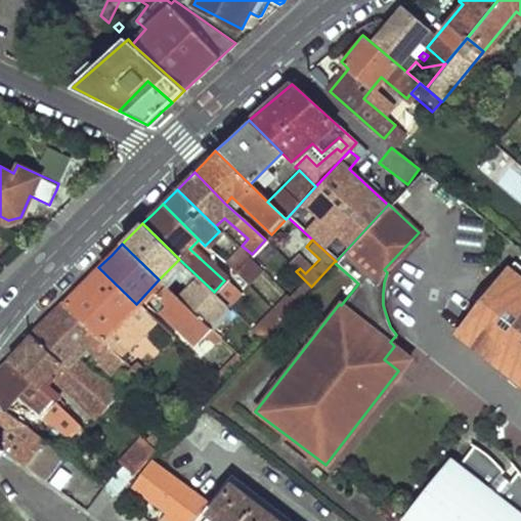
[(262,268),(237,245),(227,254),(249,281),(262,268)]
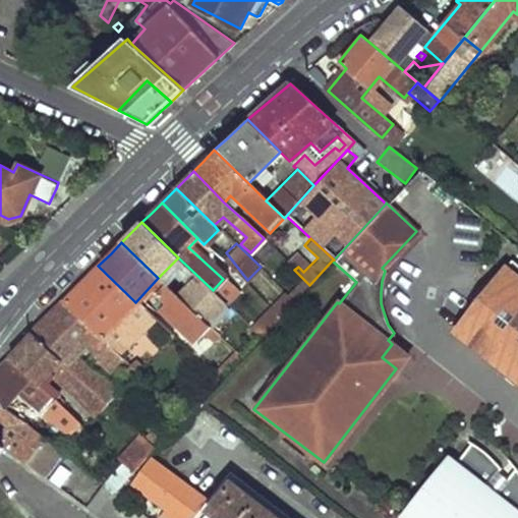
[(517,379),(517,264),(509,256),(452,330),(503,369),(505,367),(517,379)]
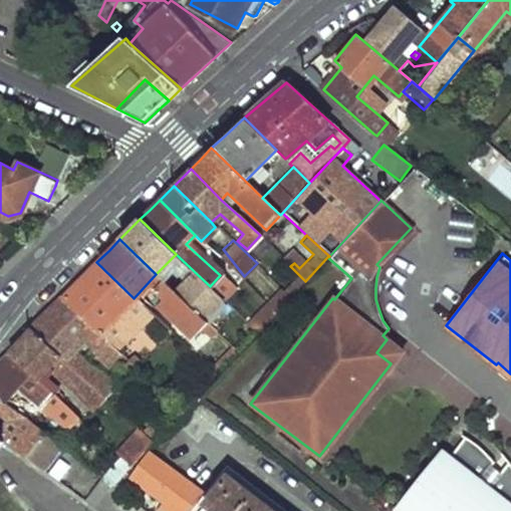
[(134,298),(96,262),(90,269),(61,298),(114,348),(150,312),(134,298)]
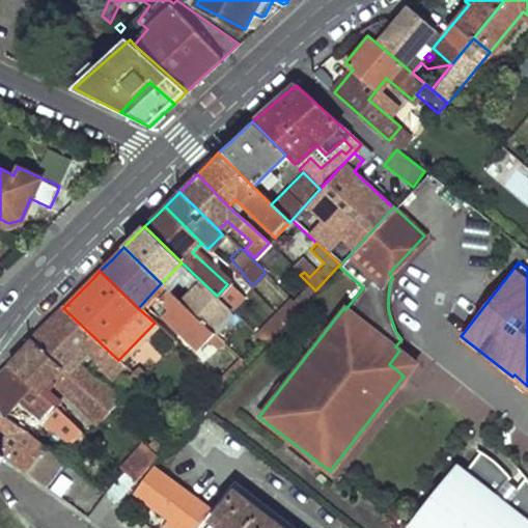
[(200,280),(179,302),(194,316),(203,308),(214,318),(226,306),(217,296),(200,280)]
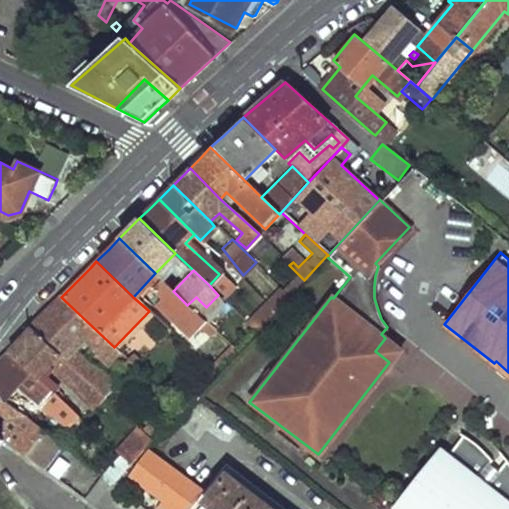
[(219,274),(209,285),(218,295),(220,296),(230,285),(219,274)]
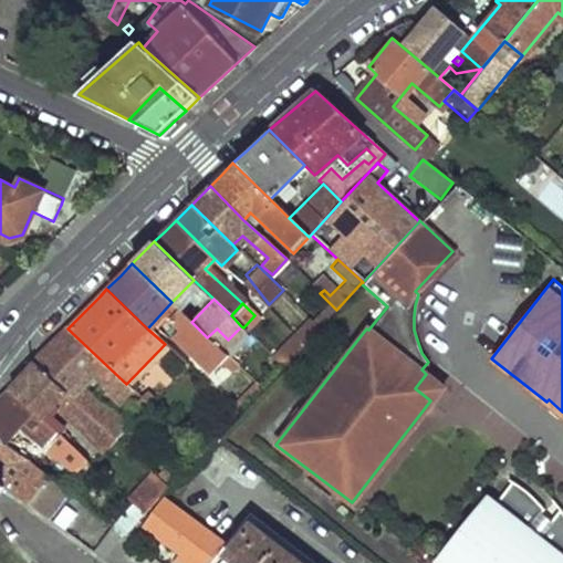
[(330,303),(311,322),(318,330),(336,310),(330,303)]
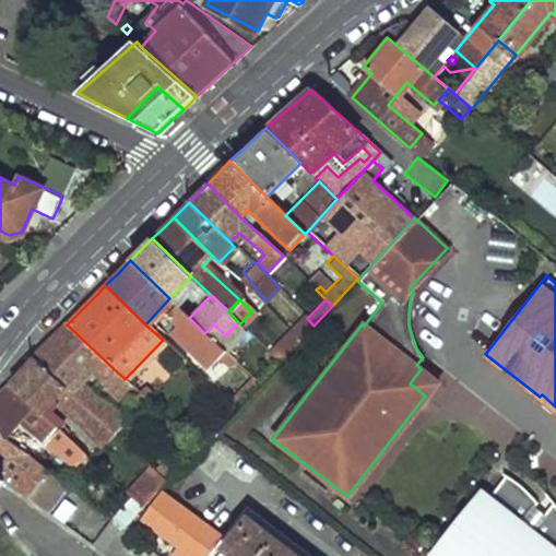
[(170,334),(205,368),(214,359),(223,367),(232,358),(204,333),(189,318),(176,305),(165,317),(176,328),(170,334)]
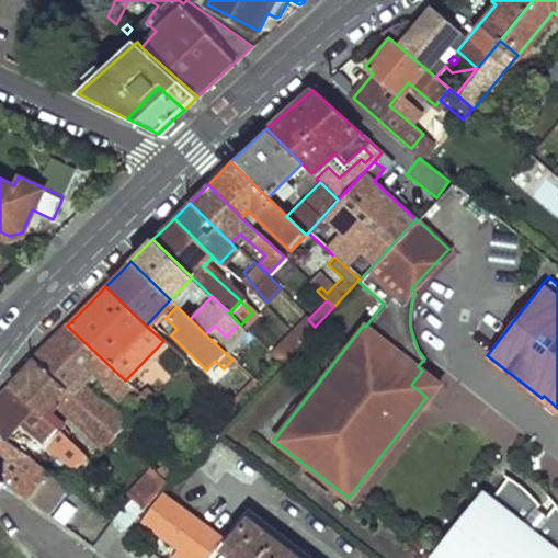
[(315,327),(308,319),(303,325),(310,332),(315,327)]
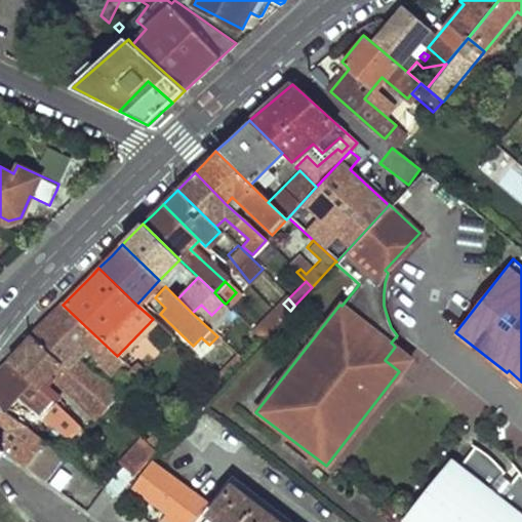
[(283,304),(280,300),(271,310),(281,320),(290,311),(283,304)]
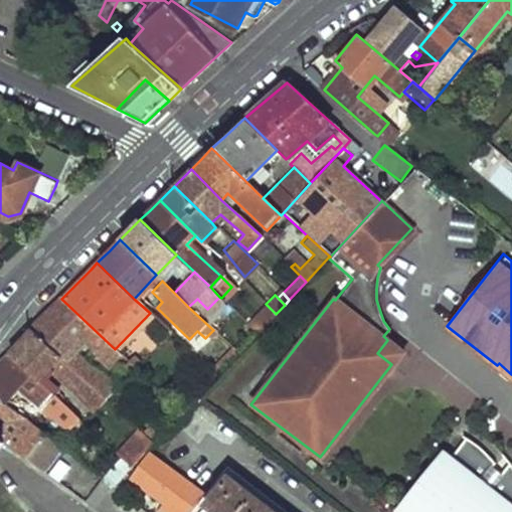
[(29,330),(102,398),(113,386),(94,368),(92,371),(70,351),(79,342),(105,366),(118,352),(115,349),(61,299),(44,315),(29,330)]
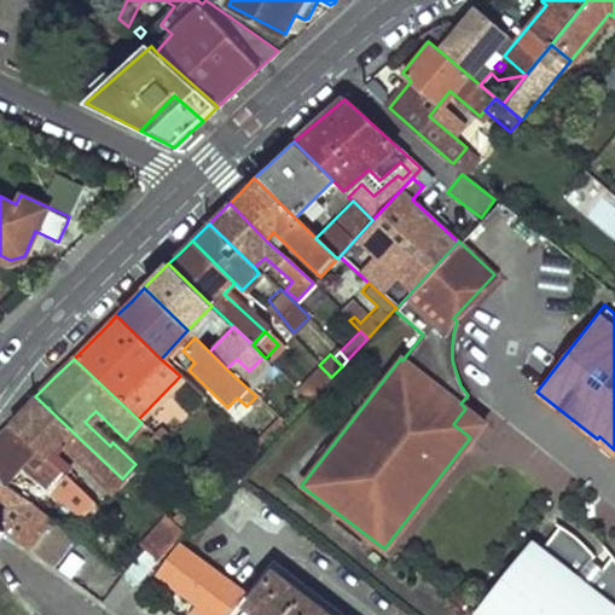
[(331,377),(319,365),(300,386),(313,398),(331,377)]
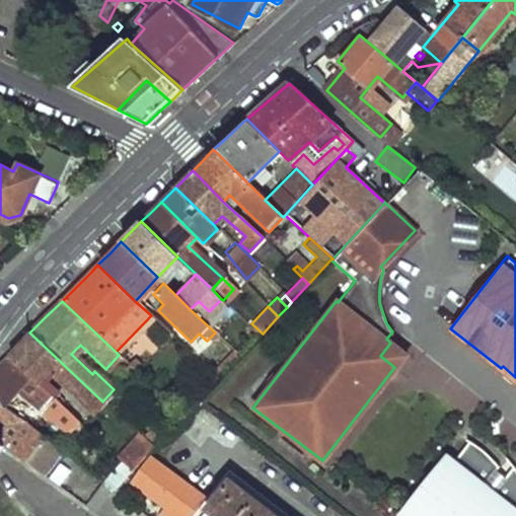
[(263,334),(251,323),(249,325),(260,336),(263,334)]
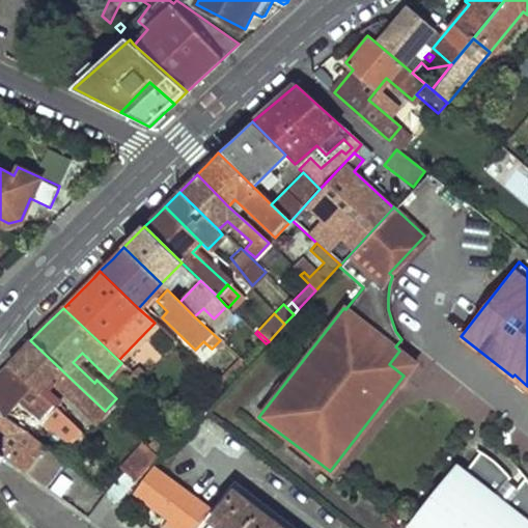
[(7,363),(37,390),(47,381),(93,422),(105,411),(30,340),(19,352),(7,363)]
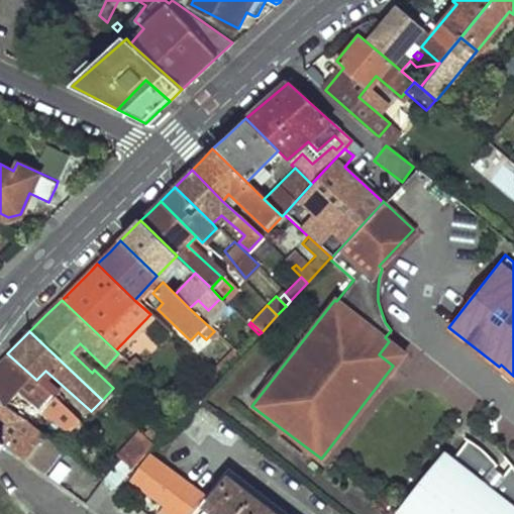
[(0,403),(12,386),(37,411),(40,409),(66,432),(78,417),(36,380),(7,353),(0,360),(0,403)]
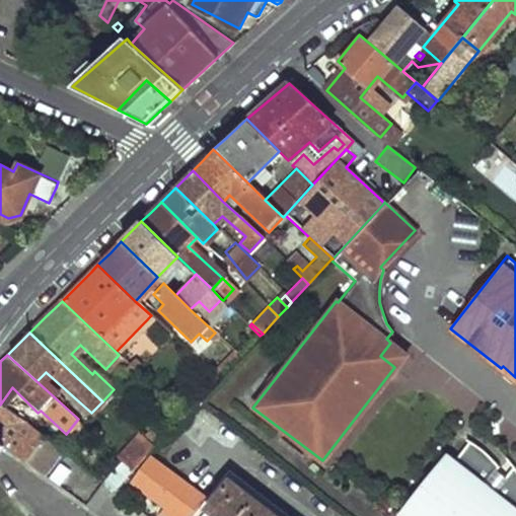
[(135,356),(128,364),(134,370),(147,383),(155,375),(135,356)]
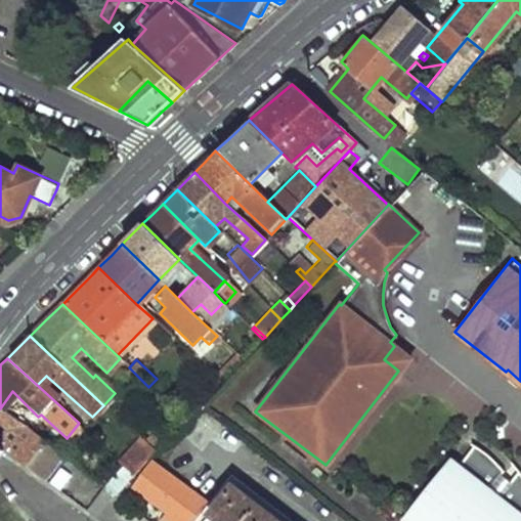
[(125,372),(132,377),(135,374),(129,367),(125,372)]
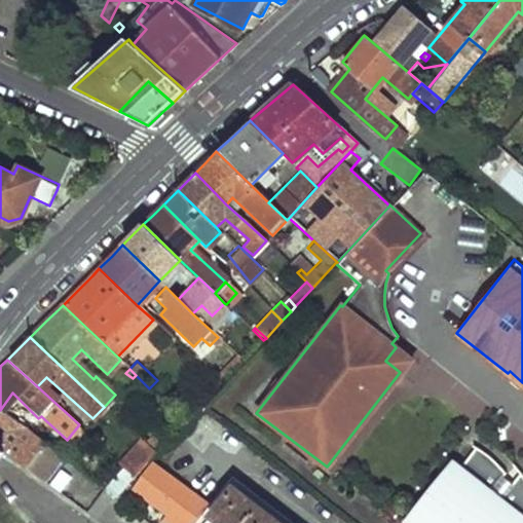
[(0,422),(7,428),(0,439),(0,451),(1,452),(20,425),(0,412),(0,422)]
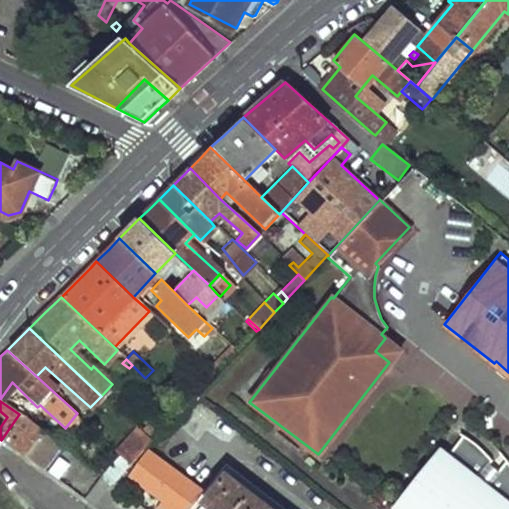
[(19,414),(1,440),(23,455),(42,430),(19,414)]
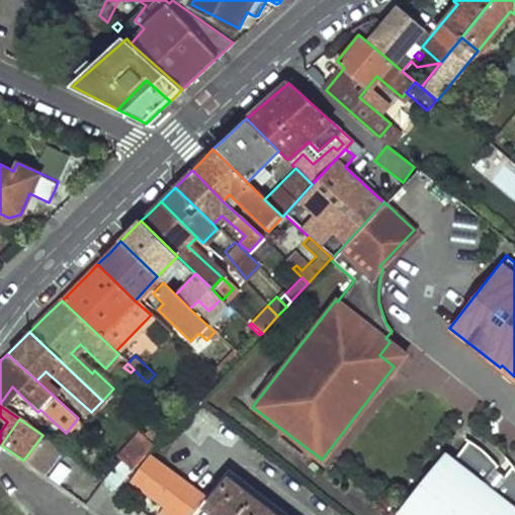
[(155,420),(141,436),(150,444),(165,428),(155,420)]
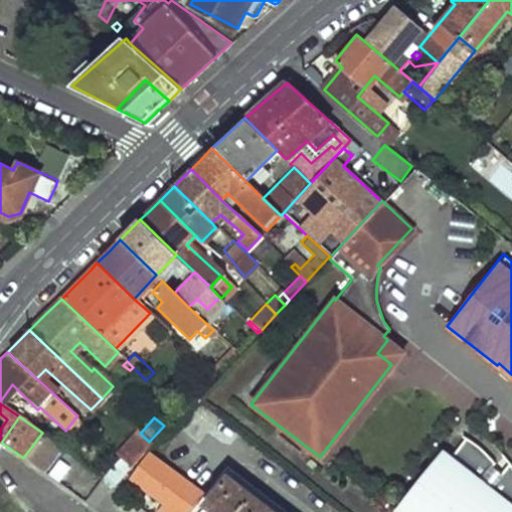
[(42,433),(23,458),(40,471),(59,445),(42,433)]
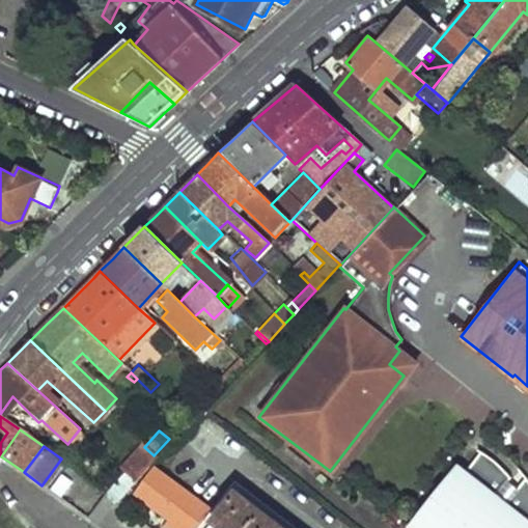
[(144,447),(122,471),(132,480),(154,455),(144,447)]
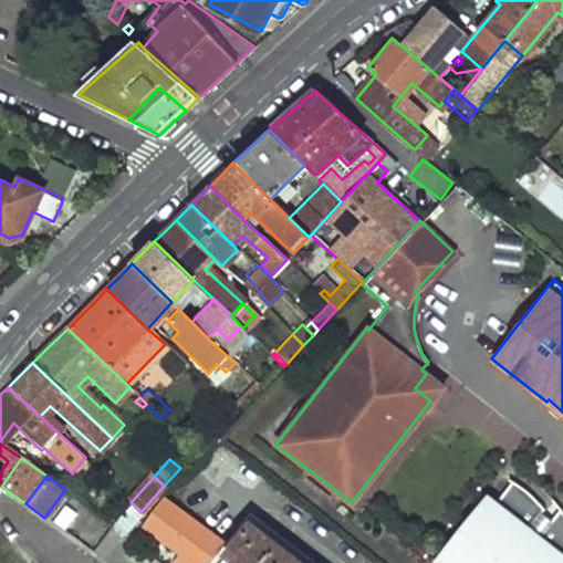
[(562,562),(562,512),(559,507),(549,520),(539,512),(543,507),(538,501),(531,496),(521,487),(510,479),(494,500),(486,493),(433,560),(436,562),(562,562)]
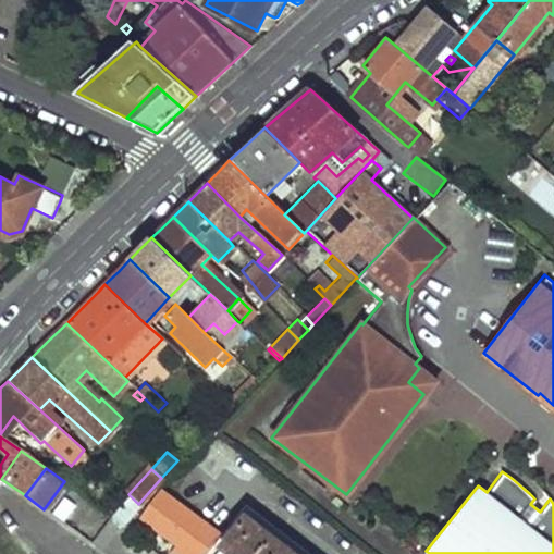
[(139,518),(191,553),(189,553),(199,553),(217,530),(160,491),(139,518)]
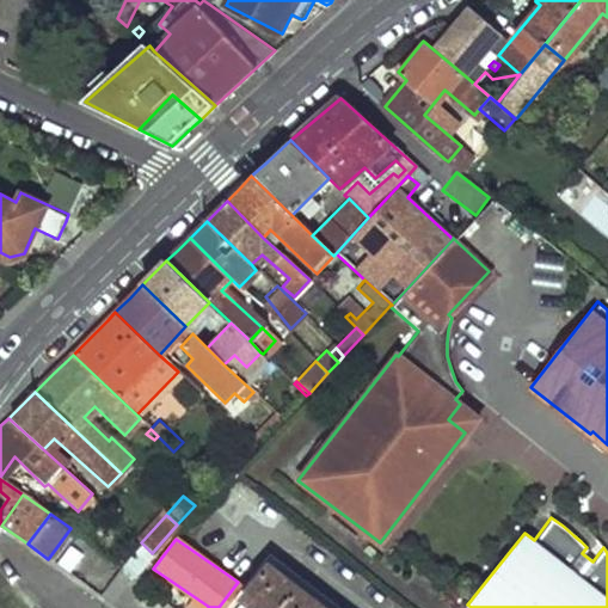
[(141,542),(117,570),(129,578),(152,553),(141,542)]
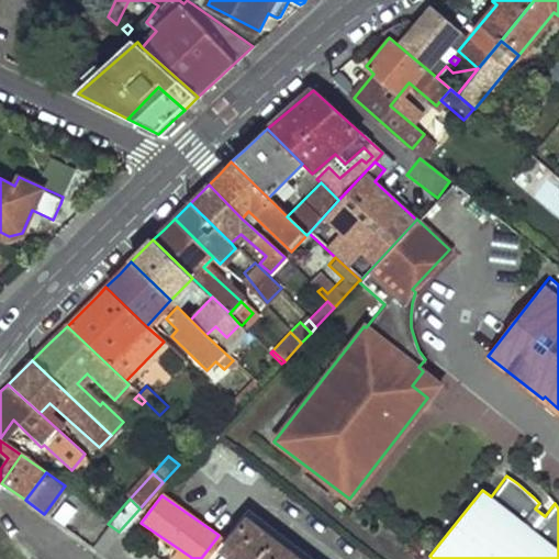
[(309,558),(238,506),(219,535),(201,558),(309,558)]
